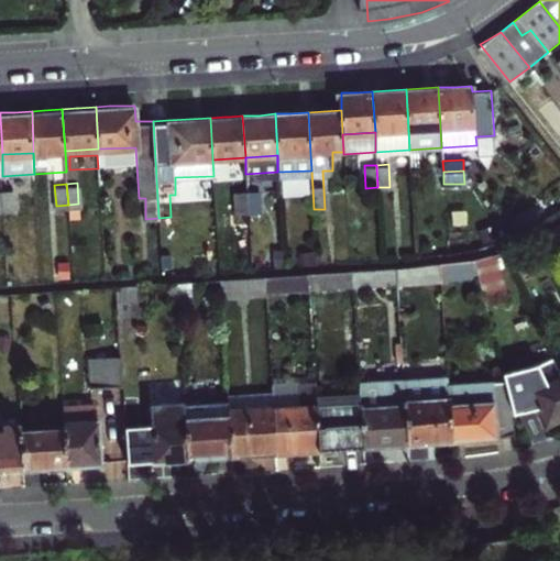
[(14,187),(3,187),(4,209),(15,208),(14,187)]
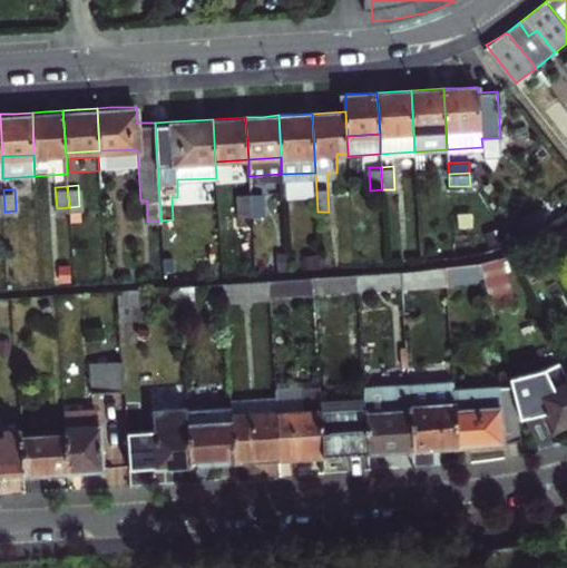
[(250,193),(251,216),(263,215),(262,192),(250,193)]
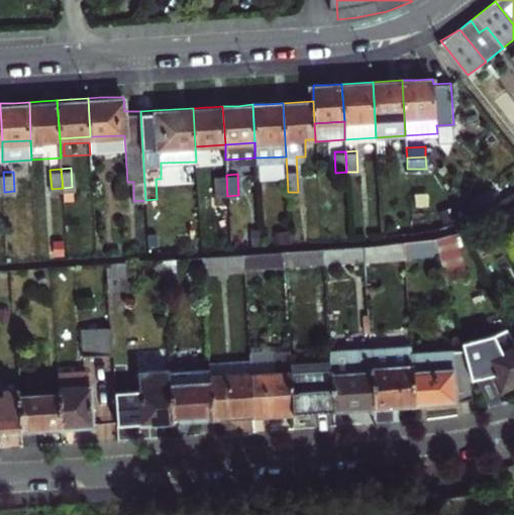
[(216,196),(227,196),(226,175),(216,176),(216,196)]
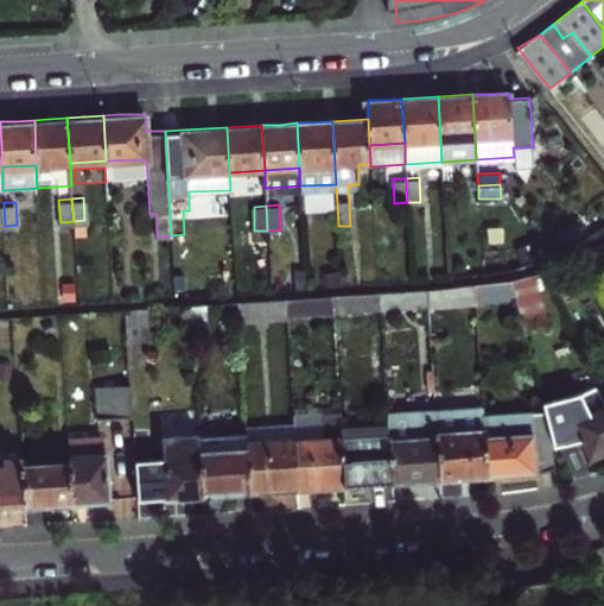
[(501,222),(483,225),(484,248),(502,247),(501,222)]
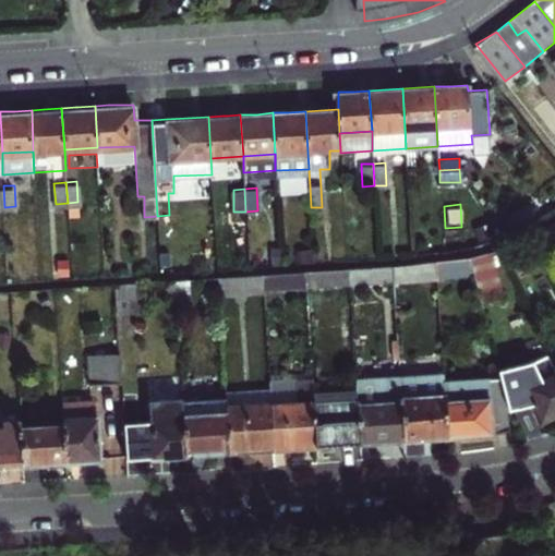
[(537,237),(542,250),(554,241),(554,229),(537,237)]
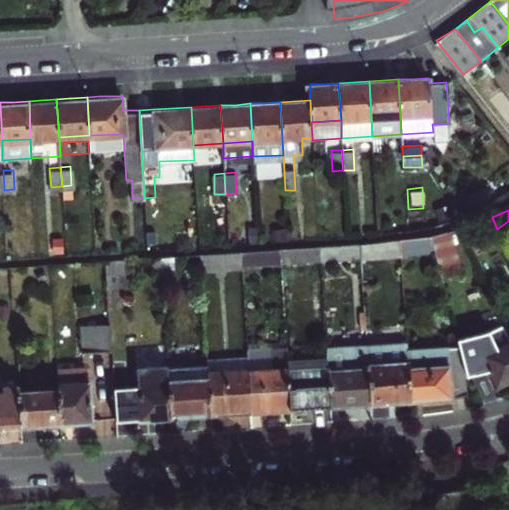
[(459,275),(447,232),(429,236),(434,254),(440,280),(459,275)]
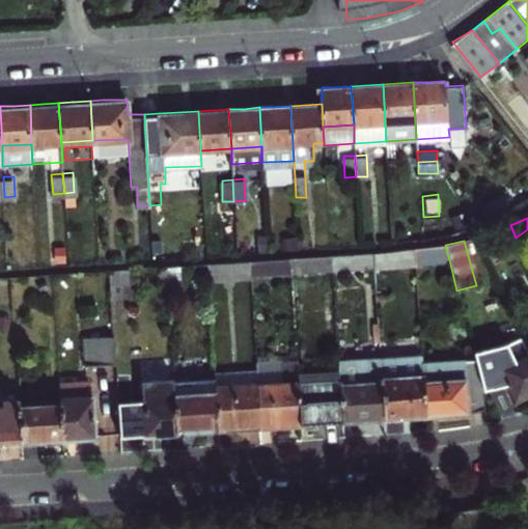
[(414,251),(415,270),(450,263),(445,245),(414,251)]
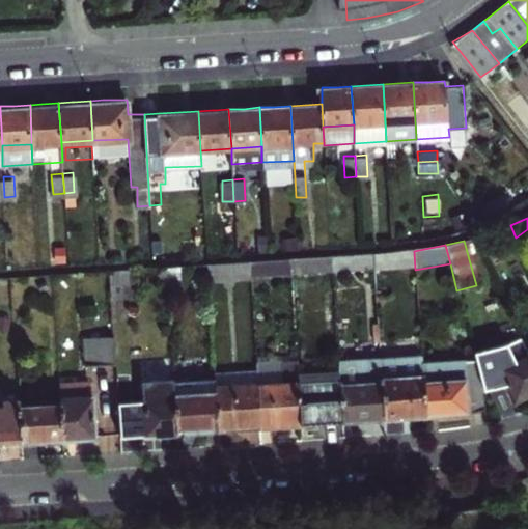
[(374,255),(376,273),(415,270),(414,251),(374,255)]
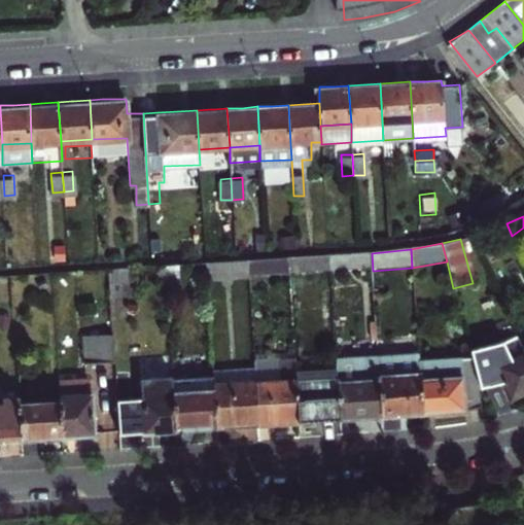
[(329,255),(330,273),(373,271),(372,253),(329,255)]
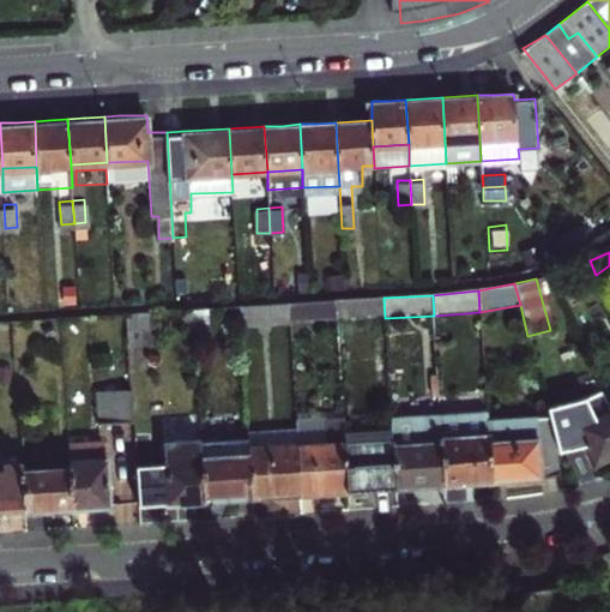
[(337,300),(338,321),(385,318),(384,298),(337,300)]
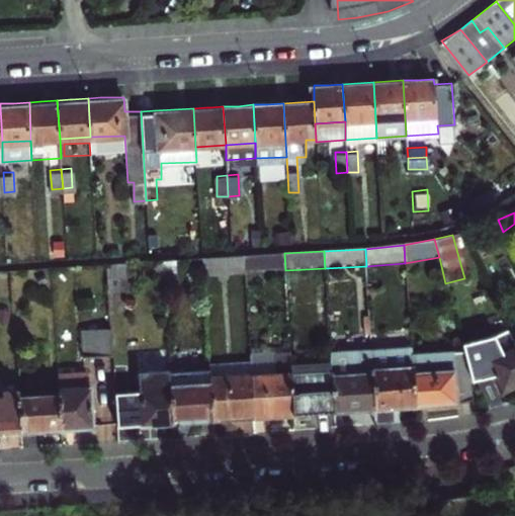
[(244,256),(245,275),(285,273),(285,270),(284,253),(244,256)]
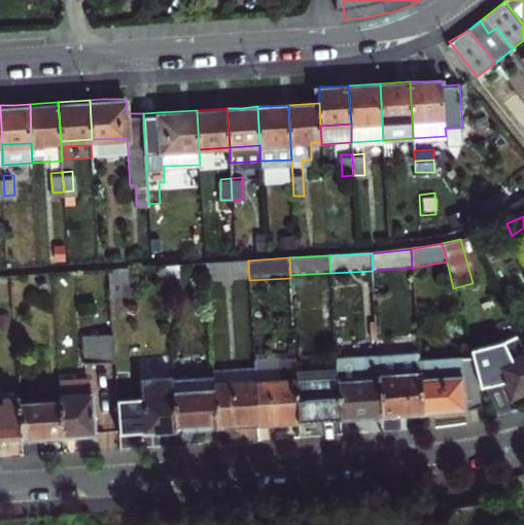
[(207,263),(208,282),(249,280),(248,260),(207,263)]
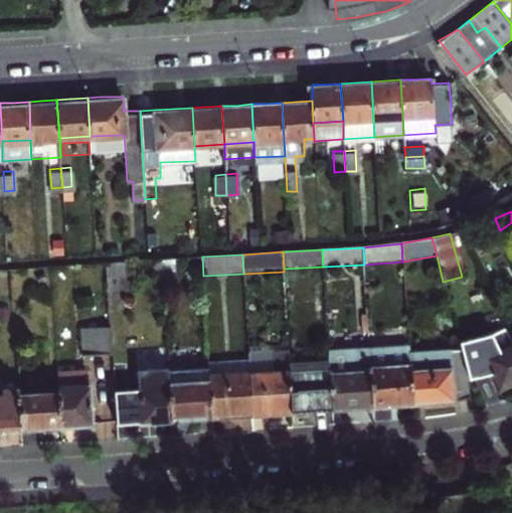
[(108,262),(110,289),(130,288),(128,261),(108,262)]
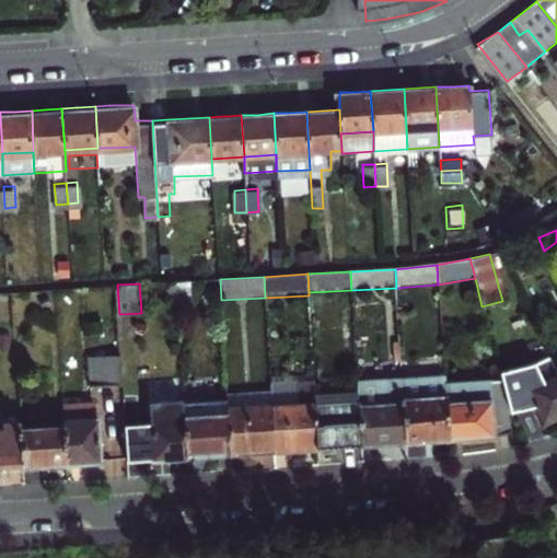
[(123,388),(119,327),(93,328),(95,360),(89,360),(90,390),(123,388)]
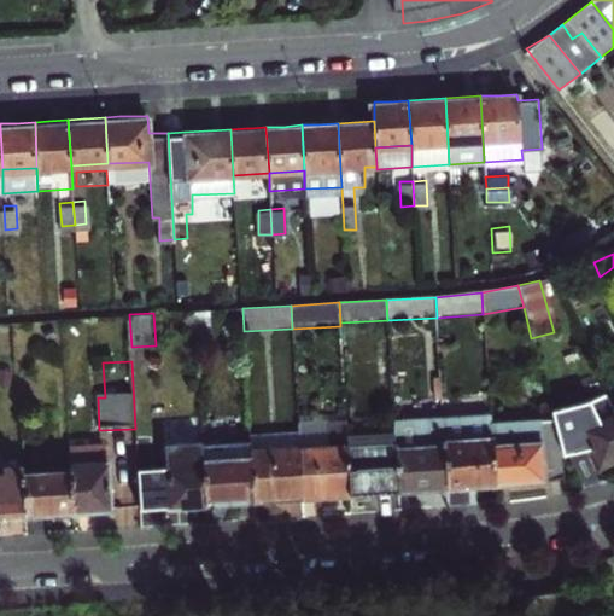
[(613,416),(582,430),(596,472),(613,464),(613,416)]
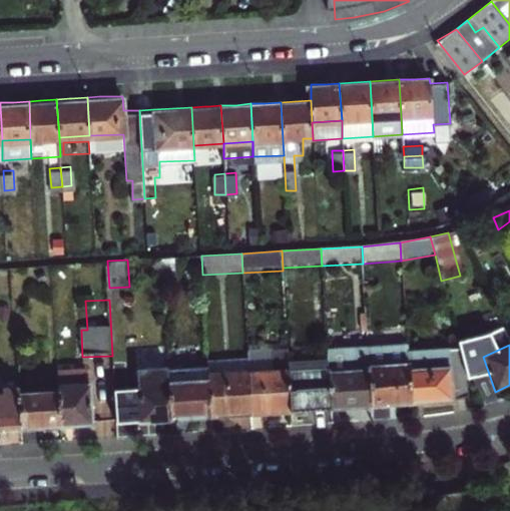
[(292,412),(289,366),(288,349),(246,352),(247,360),(250,415),(271,414),(292,412)]
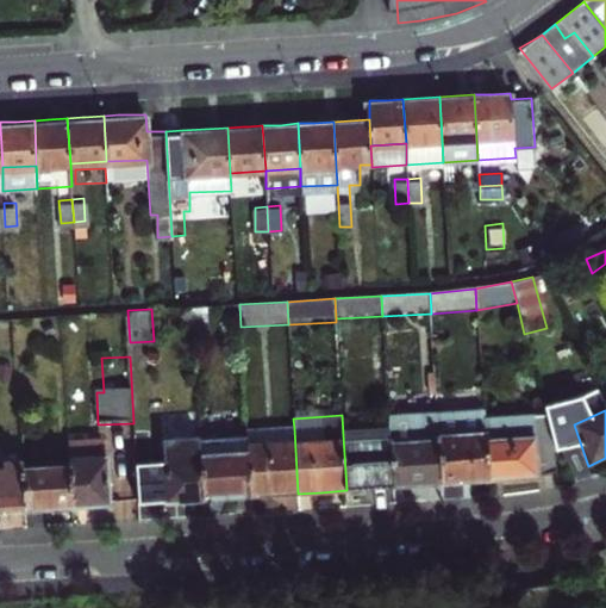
[(487,484),(483,426),(482,415),(437,417),(441,486),(464,485),(487,484)]
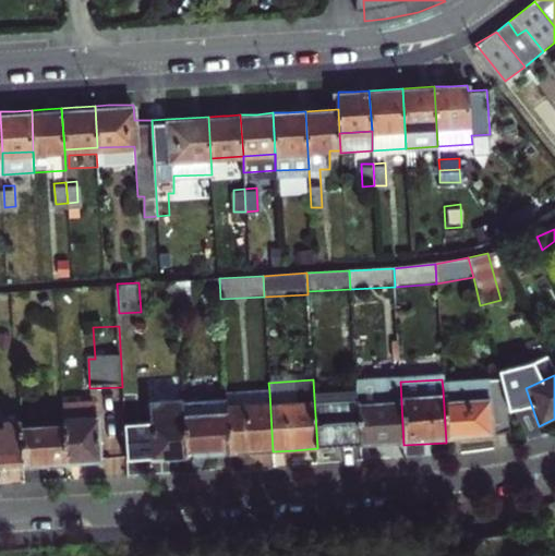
[(403,445),(400,382),(358,383),(358,396),(361,447),(384,446),(403,445)]
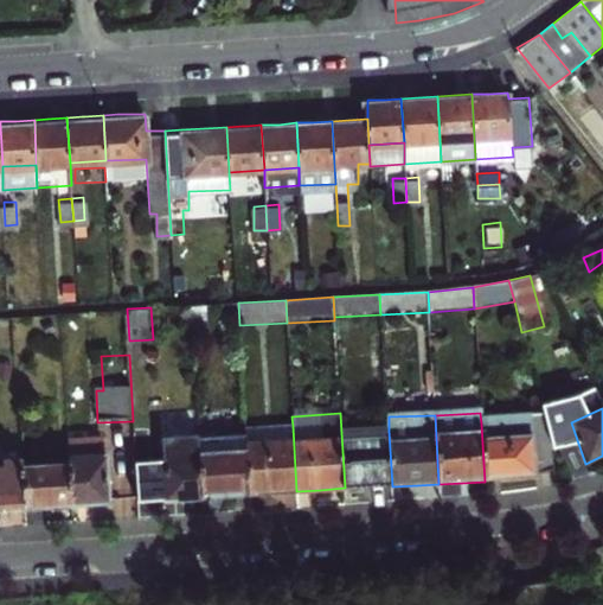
[(481,424),(485,482),(514,481),(526,479),(550,475),(549,439),(549,431),(546,420),(481,424)]
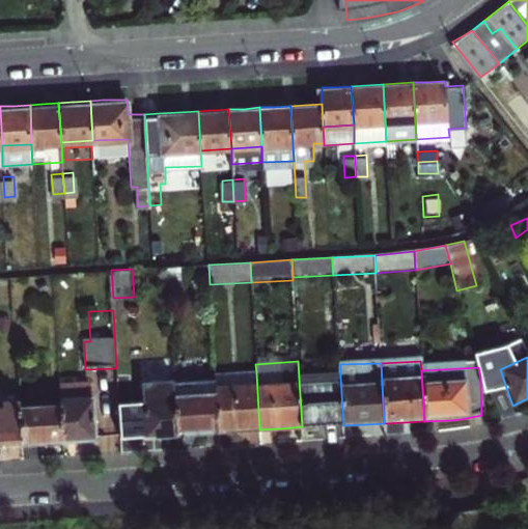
[(215,379),(217,430),(240,430),(259,429),(256,372),(214,376),(215,379)]
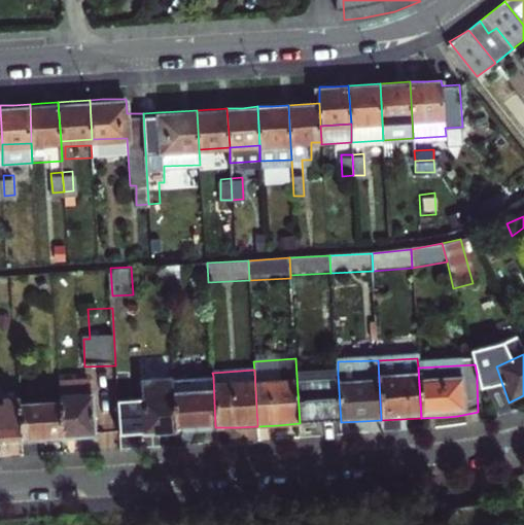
[(338,374),(297,376),(300,423),(320,423),(341,422),(338,374)]
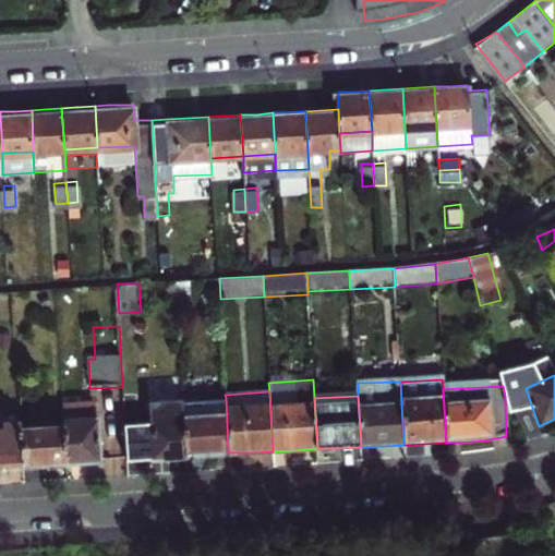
[(180,399),(183,456),(206,455),(228,452),(226,398),(180,399)]
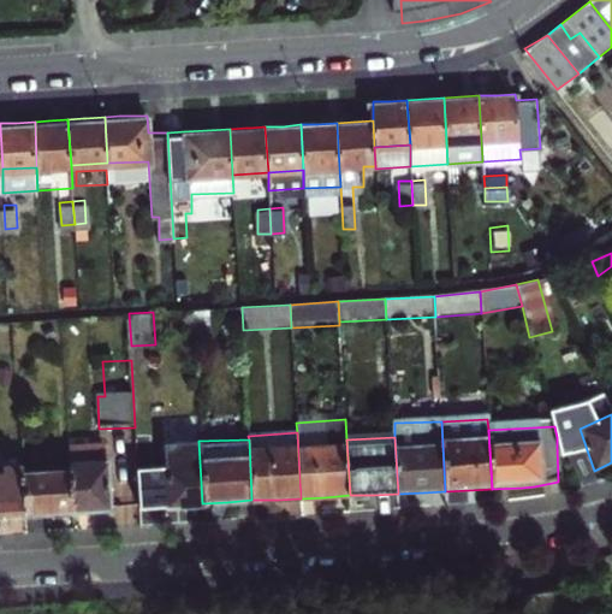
[(174,505),(202,503),(198,441),(162,443),(165,466),(137,467),(138,506),(174,505)]
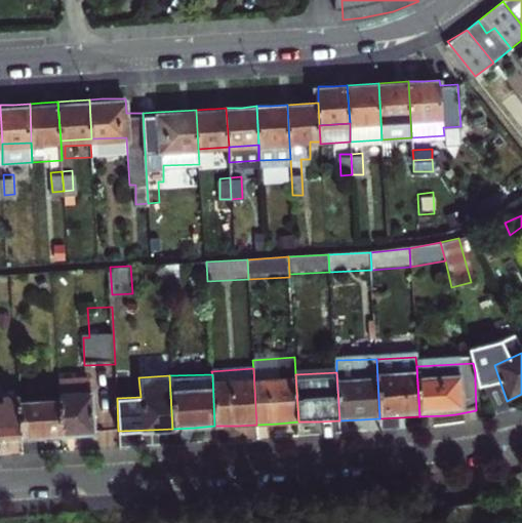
[(58,400),(59,435),(77,434),(92,433),(89,378),(57,379),(58,400)]
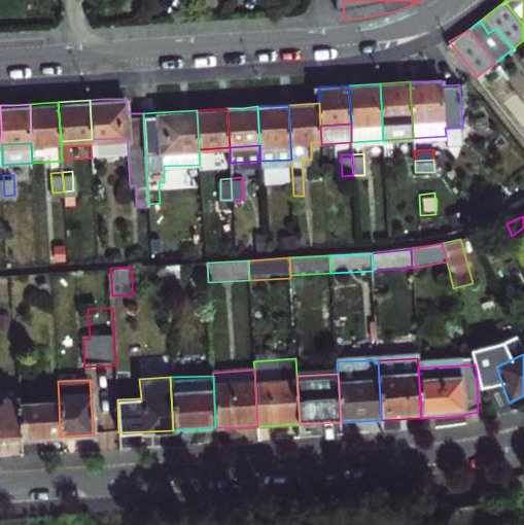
[(0,399),(0,439),(1,440),(19,439),(18,404),(18,391),(2,391),(2,399),(0,399)]
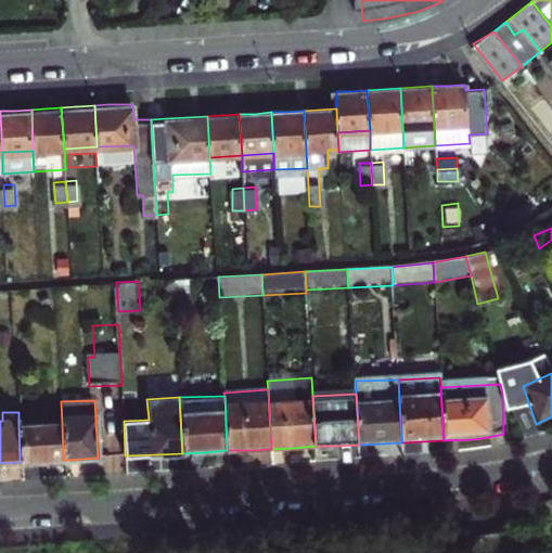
[(42,461),(63,460),(62,423),(18,425),(20,462),(42,461)]
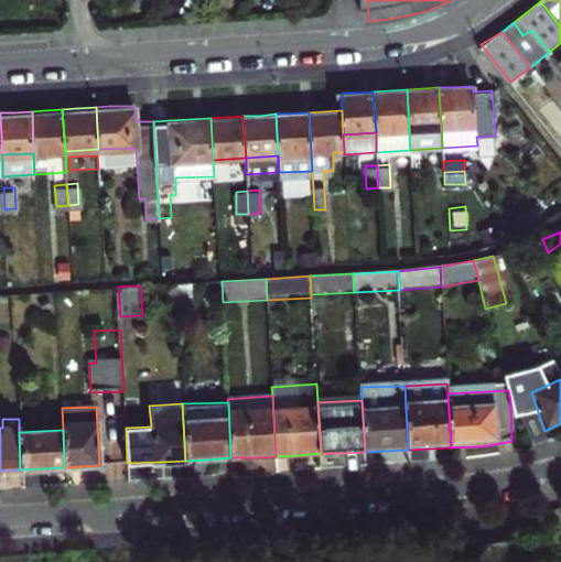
[(530,561),(530,548),(477,550),(477,561),(530,561)]
